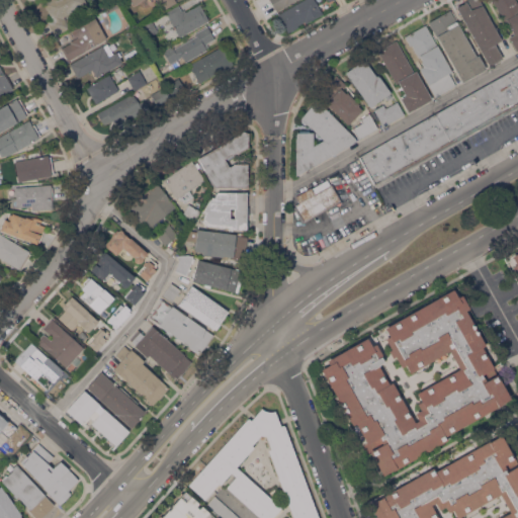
[(63,16),(69,26),(55,34),(48,21),(53,18),(44,2),(47,0),(85,0),(87,3),(63,16)]
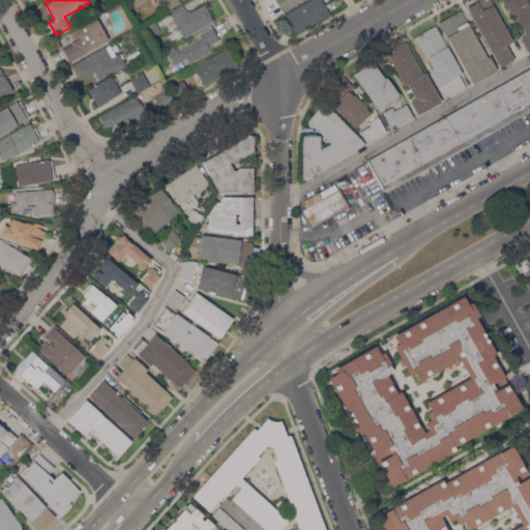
[(179,0),(180,1),(166,10),(159,0),(143,0),(137,4),(134,0),(179,0)]
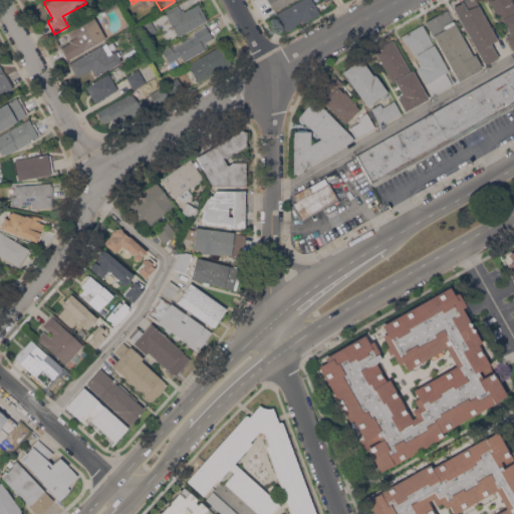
[(292,0),(274,10),(273,8),(272,8),(267,0),(292,0)]
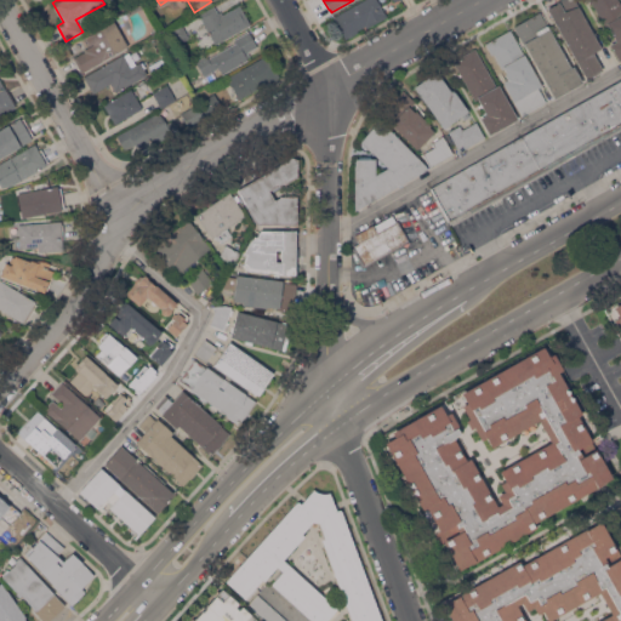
[(363,0),(376,0),(386,16),(366,28),(365,26),(357,30),(358,32),(346,39),(334,17),(363,0)]
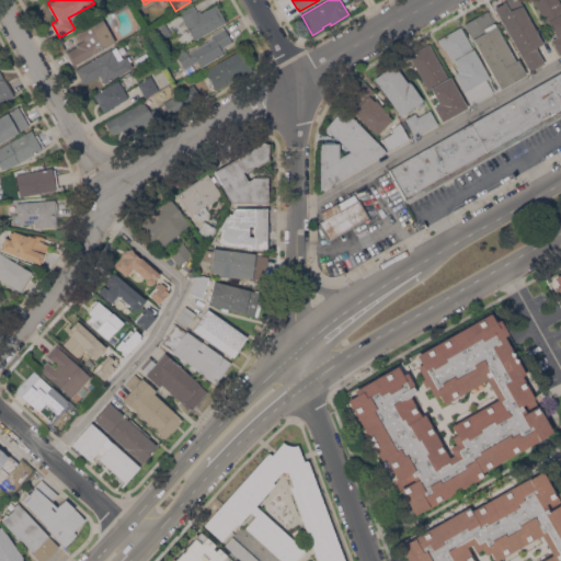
[(493,7),(504,0),(519,0),(544,43),(536,47),(544,63),(529,70),(493,7)]
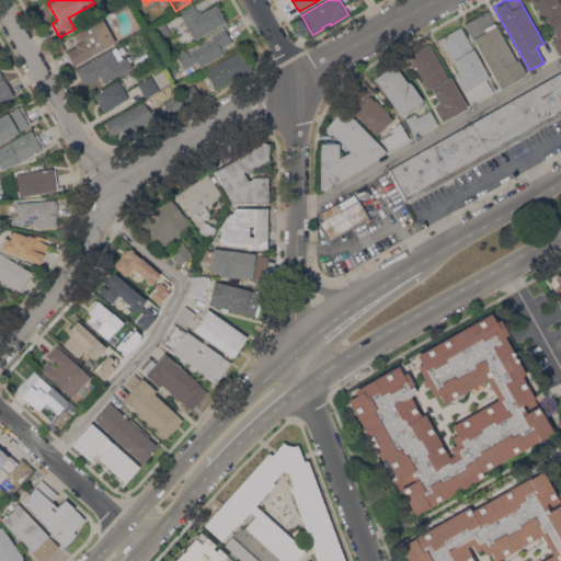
[(560,53),(559,55),(550,39),(556,36),(549,24),(547,25),(533,0),(559,0),(560,3),(560,53)]
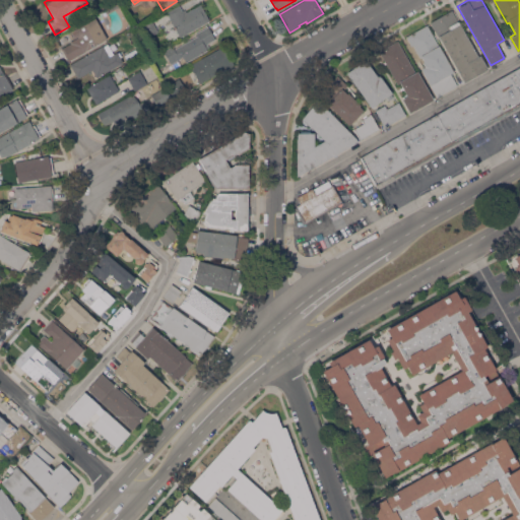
[(181,37),(167,12),(180,5),(183,9),(185,8),(187,12),(200,4),(209,19),(181,37)]
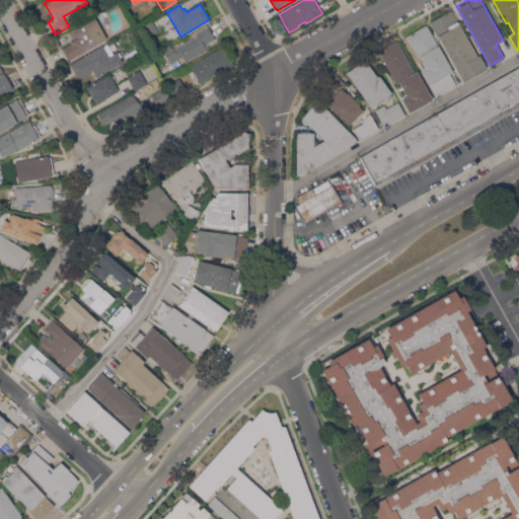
[(429,21),(450,9),(476,56),(478,55),(487,68),(463,81),(429,21)]
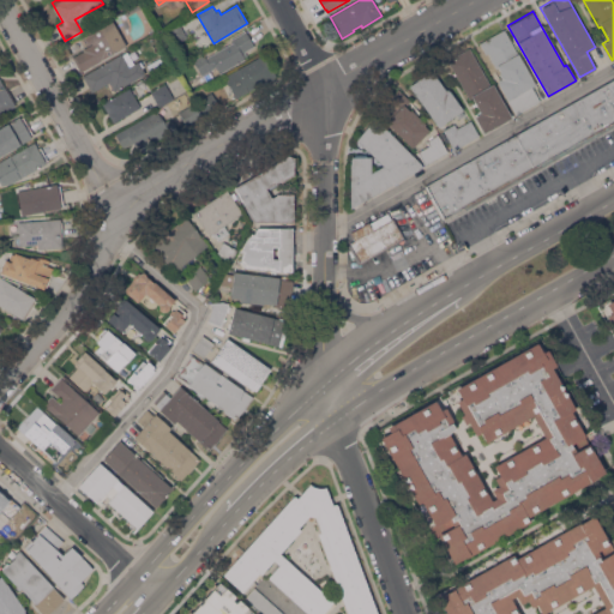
[(126,44),(101,59),(101,60),(80,71),(72,56),(83,50),(82,48),(88,44),(83,37),(113,20),(126,44)]
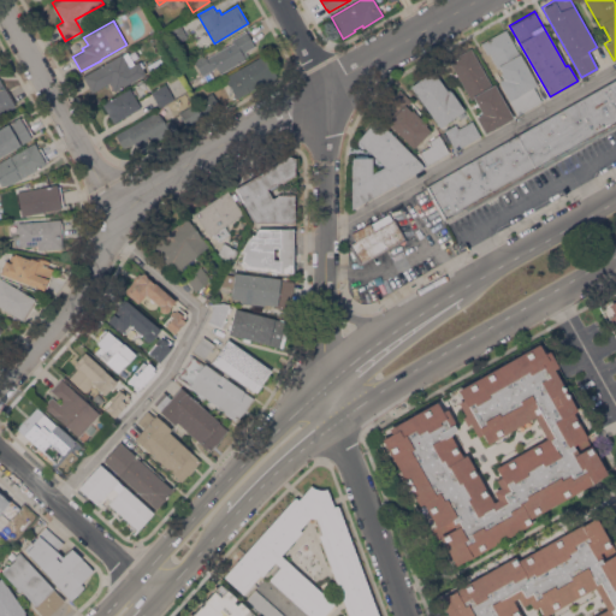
[(188,36),(173,46),(165,33),(165,31),(179,22),(181,24),(188,36)]
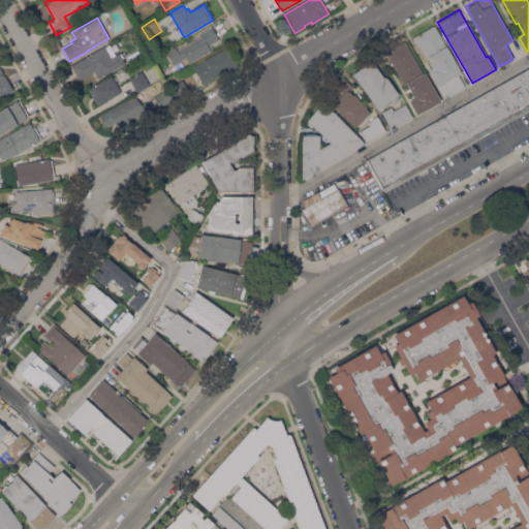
[(461,72),(458,73),(465,87),(444,98),(437,86),(429,71),(429,70),(429,69),(432,67),(430,62),(431,62),(428,57),(427,58),(419,44),(417,45),(413,36),(434,25),(461,72)]
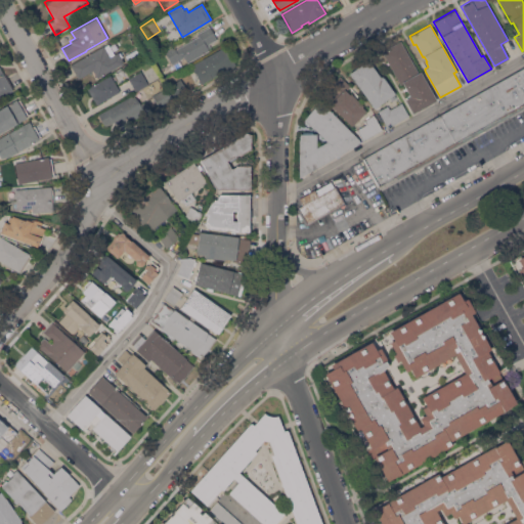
[(187,62),(184,56),(172,63),(165,51),(174,46),(175,48),(200,35),(198,33),(210,26),(217,39),(209,43),(211,47),(208,48),(210,50),(187,62)]
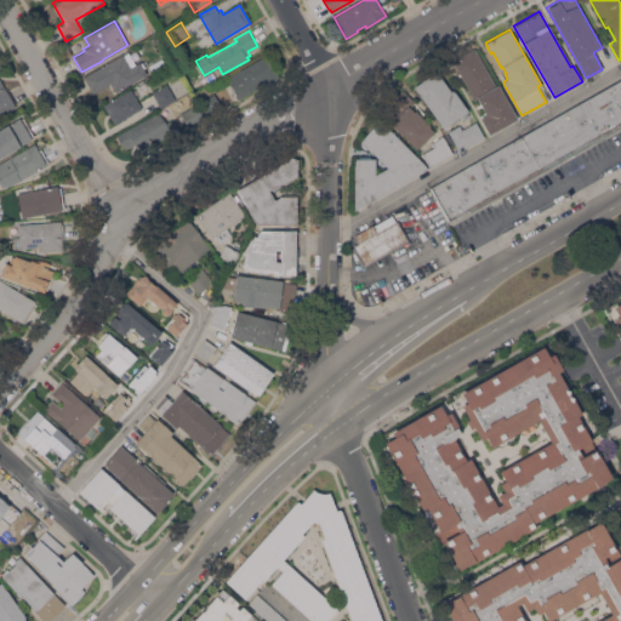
[(517,118),(489,134),(479,118),(486,113),(478,98),(474,100),(453,61),(474,49),(495,85),(497,84),(517,118)]
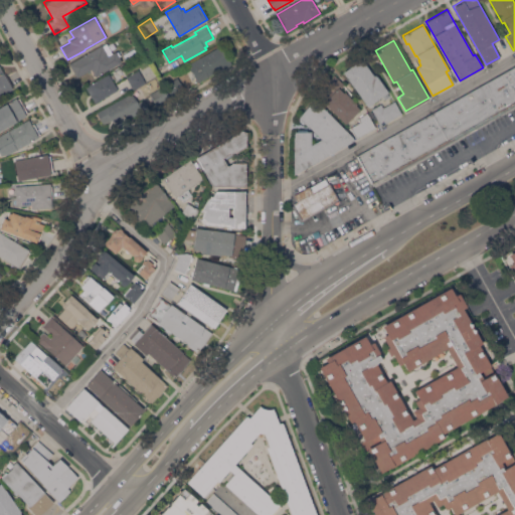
[(107,42),(113,52),(116,50),(117,51),(118,51),(121,55),(119,56),(122,60),(96,76),(92,68),(77,76),(69,63),(107,42)]
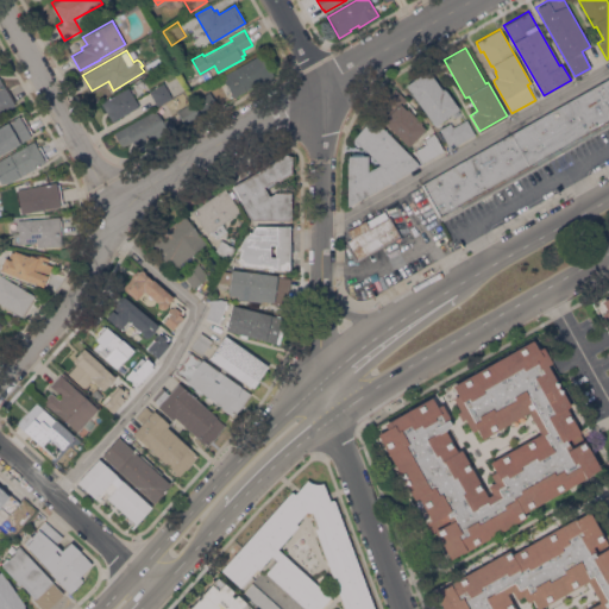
[(262,54),(274,75),(271,76),(271,77),(263,82),(263,81),(234,98),(223,76),(262,54)]
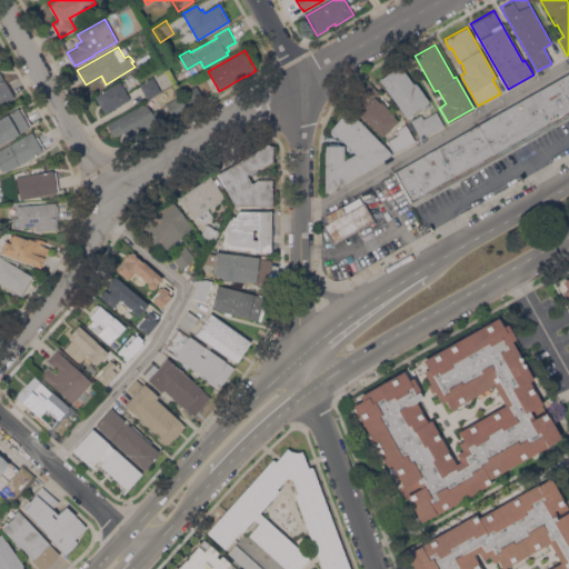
[(143,56),(147,62),(140,66),(137,59),(143,56)]
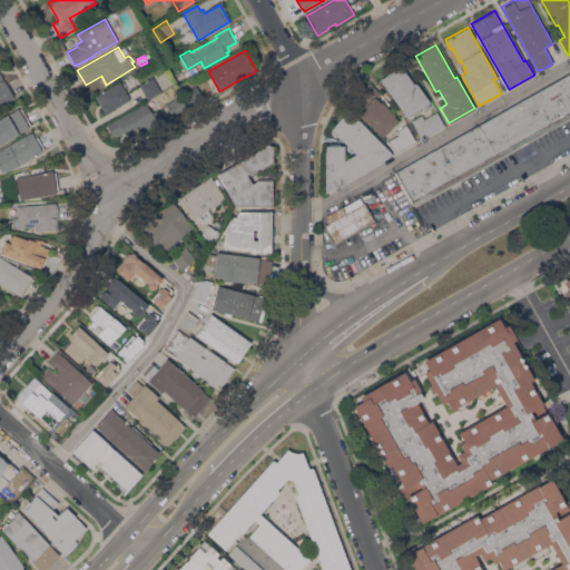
[(380,78),(397,66),(399,67),(401,66),(413,82),(414,82),(416,84),(430,101),(406,117),(380,78)]
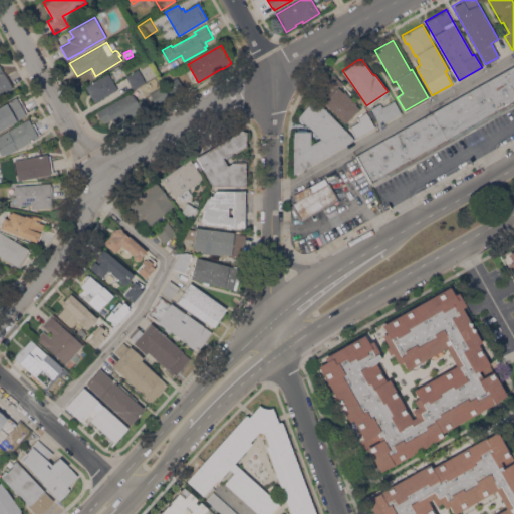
[(370,182),(369,182),(359,165),(361,164),(356,155),(513,64),(513,103),(390,175),(389,173),(371,182),(370,182)]
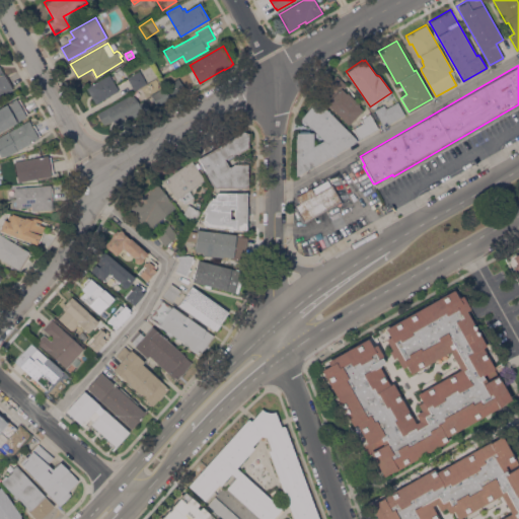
[(0,66),(3,72),(5,72),(13,86),(11,87),(12,89),(0,95),(0,66)]
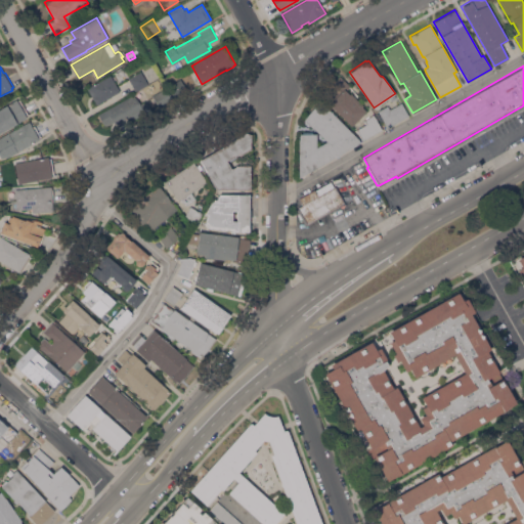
[(129,78),(141,71),(148,83),(135,90),(129,78)]
